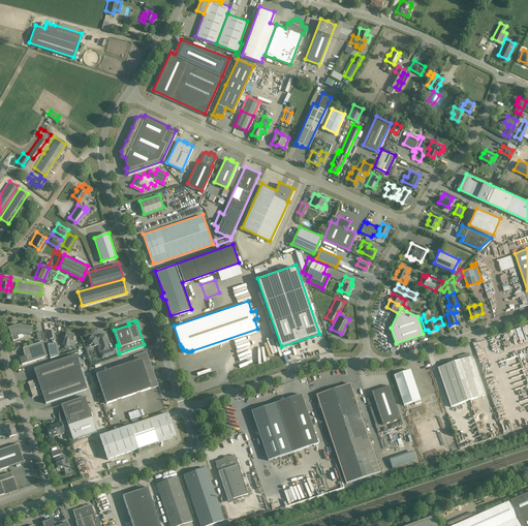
[(10,329),(9,329),(10,333),(9,333),(10,334),(11,339),(18,337),(22,335),(22,333),(29,334),(30,331),(31,331),(32,325),(17,322),(16,325),(13,326),(13,325),(9,326),(10,329)]
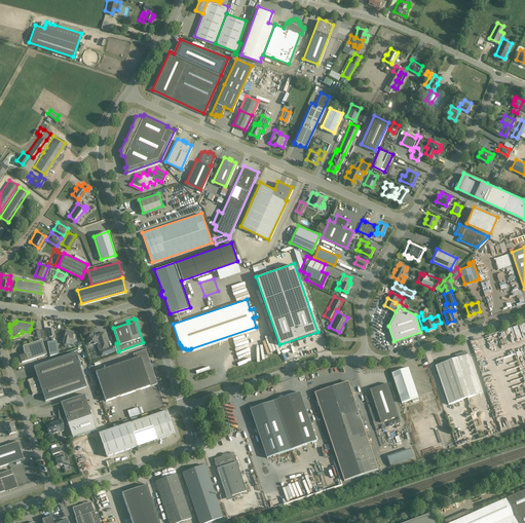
[(60,330),(58,339),(63,339),(62,341),(67,342),(67,341),(72,342),(74,337),(71,336),(72,330),(65,329),(64,330),(60,330)]
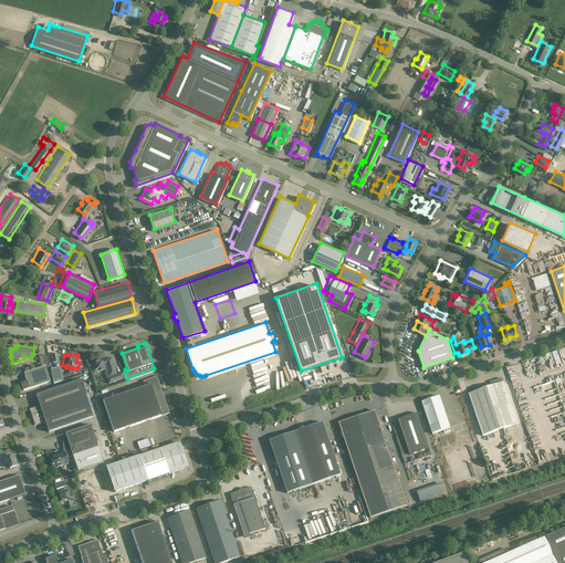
[(93,364),(91,365),(92,368),(94,367),(96,367),(100,366),(100,367),(101,368),(103,367),(103,366),(105,365),(108,374),(105,375),(107,382),(123,376),(121,371),(115,373),(115,372),(116,372),(114,366),(115,366),(113,364),(111,355),(104,358),(104,360),(102,360),(101,356),(93,360),(94,362),(92,363),(93,364)]
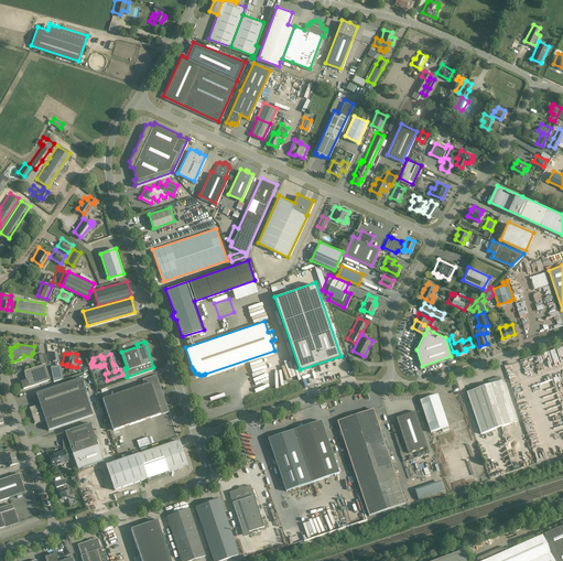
[(49,378),(44,363),(23,369),(26,378),(20,380),(22,387),(49,378)]
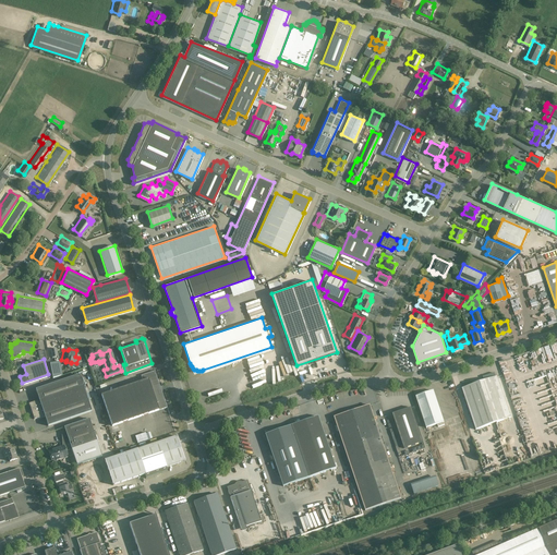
[(58,359),(49,361),(52,375),(60,373),(58,359)]
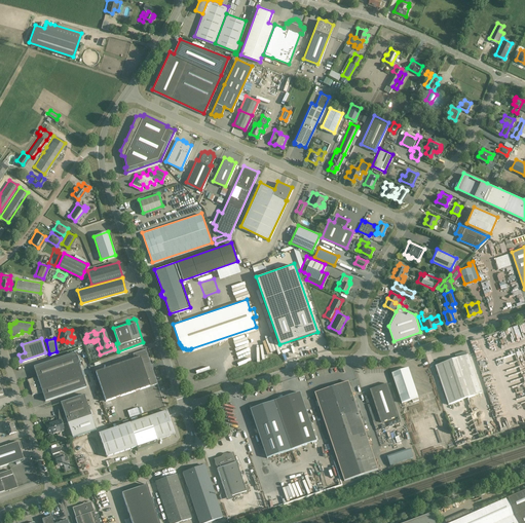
[(262,348),(276,352),(278,345),(264,341),(262,348)]
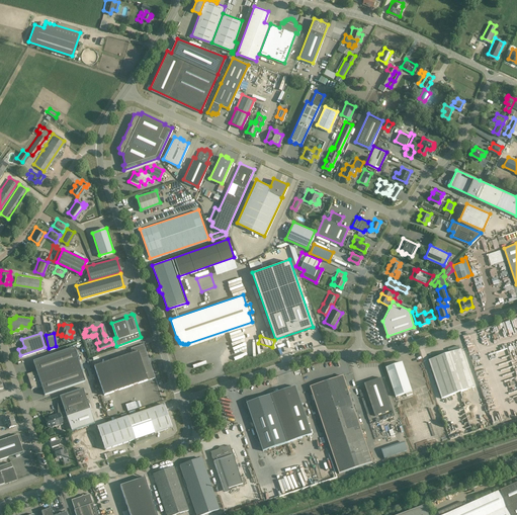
[(148,356),(143,342),(131,346),(132,351),(93,364),(103,394),(154,375),(150,361),(150,360),(149,357),(148,356)]
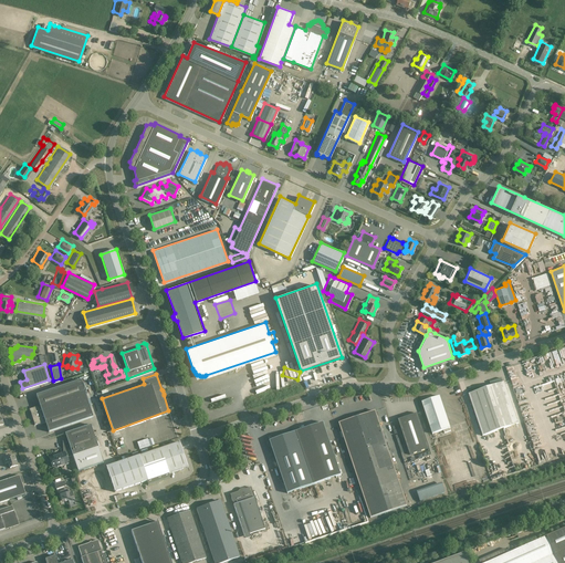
[(501,379),(500,375),(489,379),(490,384),(468,392),(481,434),(518,421),(503,379),(501,379)]
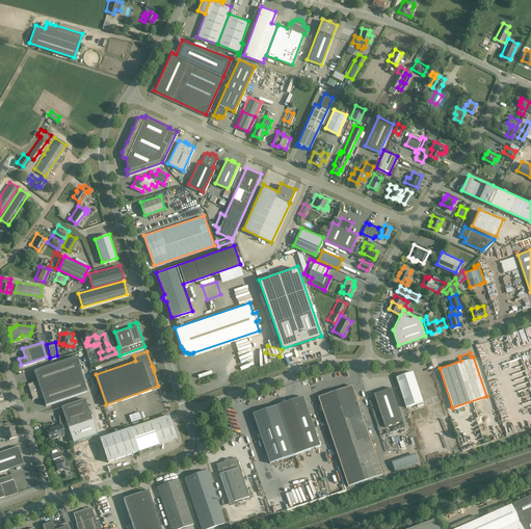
[(86,390),(75,354),(33,369),(36,379),(27,382),(32,397),(42,394),(45,403),(86,390)]
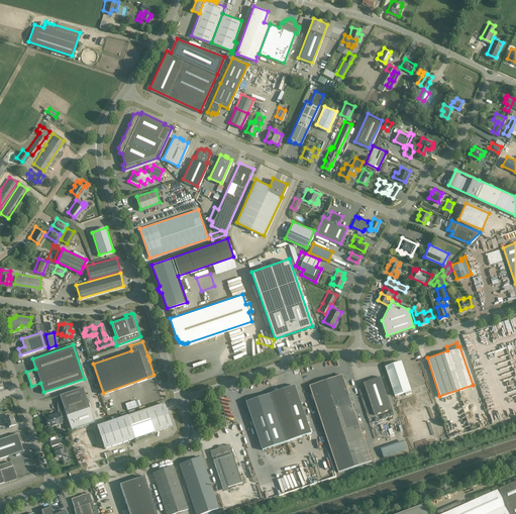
[(410,388),(400,360),(384,365),(394,394),(410,388)]
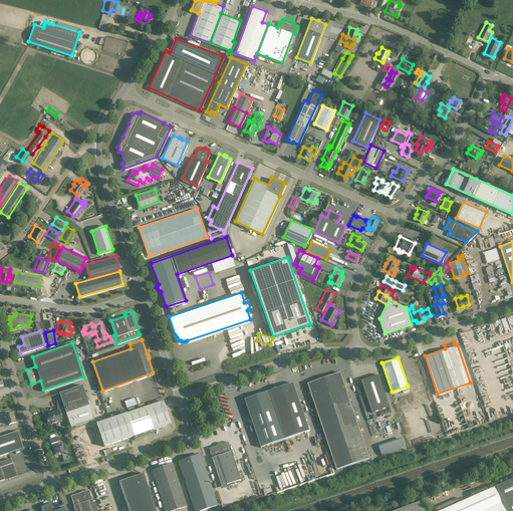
[(368,457),(339,370),(324,375),(324,374),(321,375),(321,376),(306,381),(335,468),(368,457)]
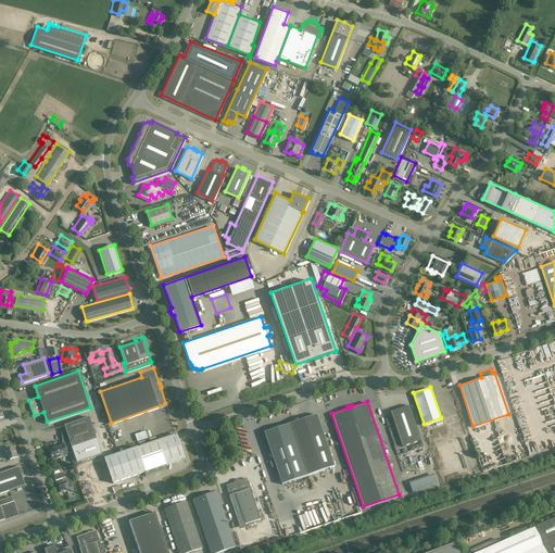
[(420,438),(408,403),(390,410),(401,444),(420,438)]
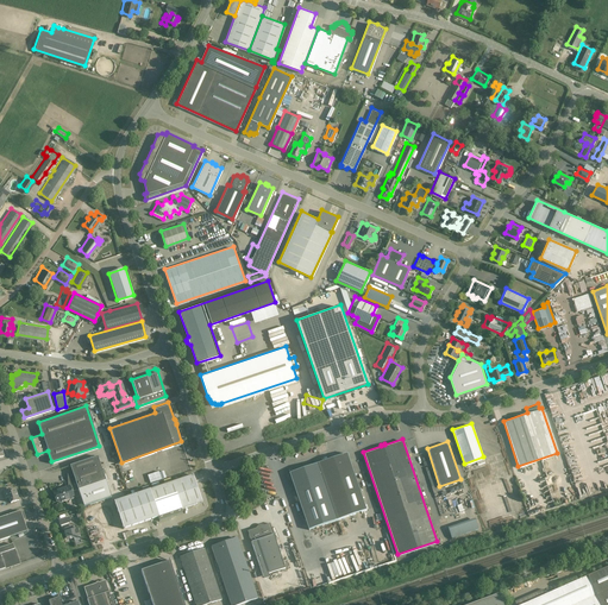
[(365,508),(346,451),(317,461),(292,470),(289,474),(308,528),(337,517),(365,508)]
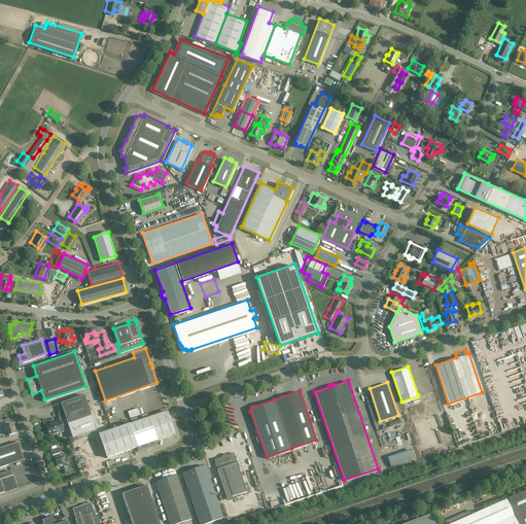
[(67,422),(72,438),(96,429),(83,393),(60,402),(62,407),(58,409),(58,420),(60,419),(61,422),(63,421),(64,423),(67,422)]
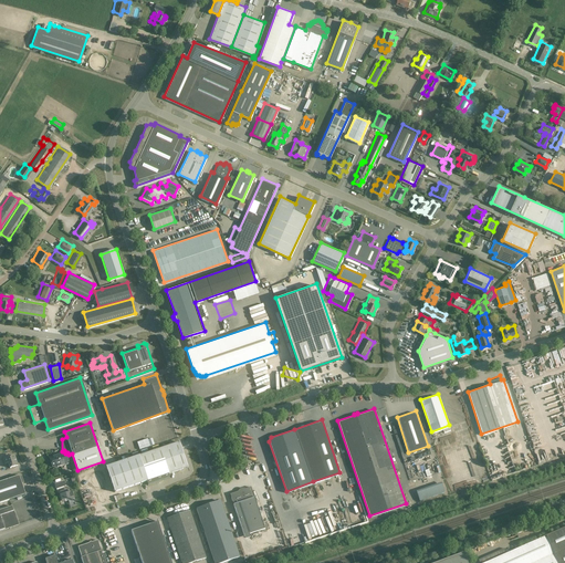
[(187,465),(178,440),(105,465),(114,490),(146,479),(147,483),(169,476),(167,471),(187,465)]
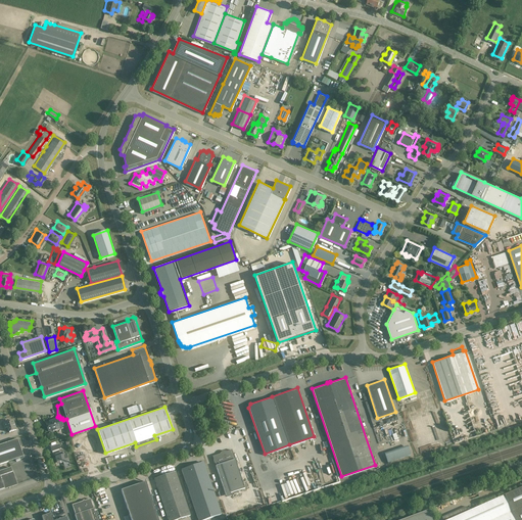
[(57,417),(52,418),(55,428),(62,426),(60,421),(63,420),(62,418),(60,419),(59,416),(57,417)]
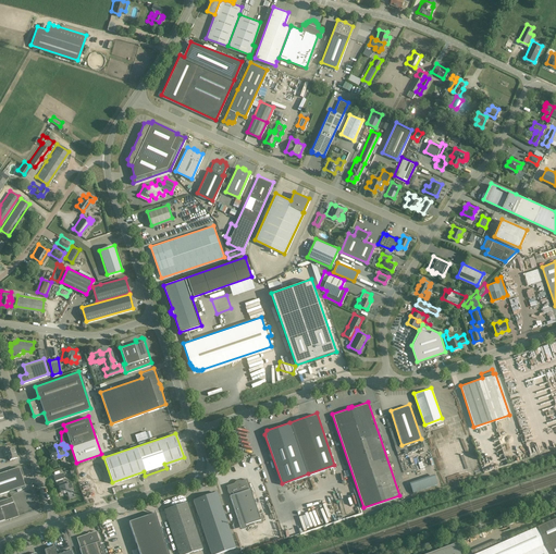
[(7,447),(7,445),(1,447),(3,454),(7,453),(9,458),(16,456),(13,445),(7,447)]
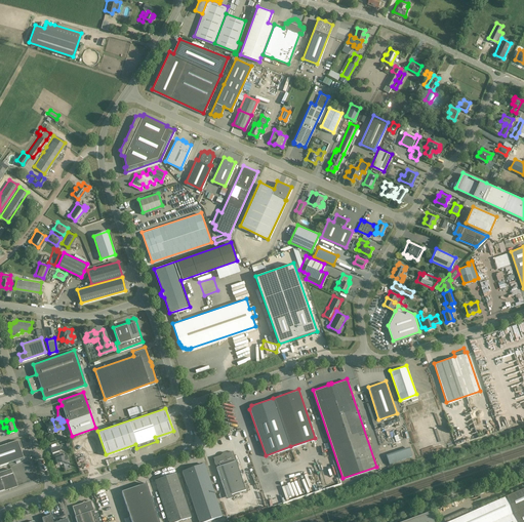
[(48,433),(55,430),(52,419),(45,423),(48,433)]
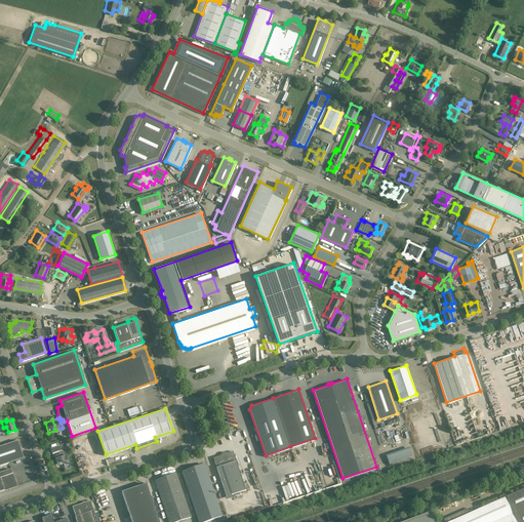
[(22,446),(18,438),(8,442),(0,444),(0,464),(23,456),(19,446),(22,446)]
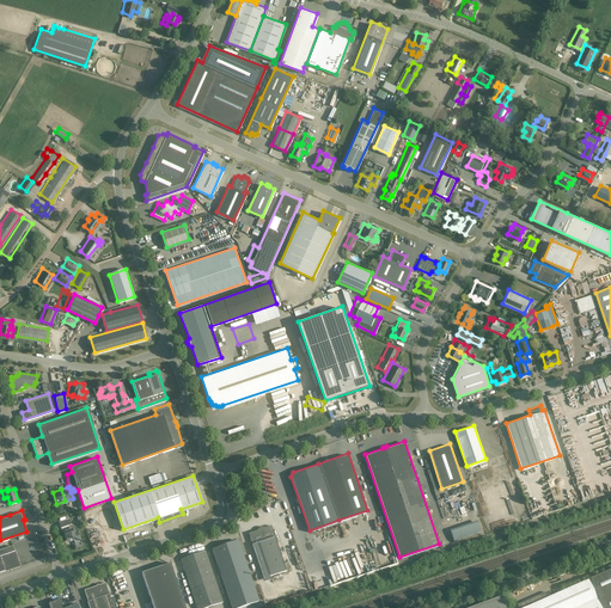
[(68,517),(59,521),(60,527),(62,526),(65,533),(63,533),(65,536),(66,540),(69,539),(79,536),(77,528),(75,526),(71,523),(68,517)]
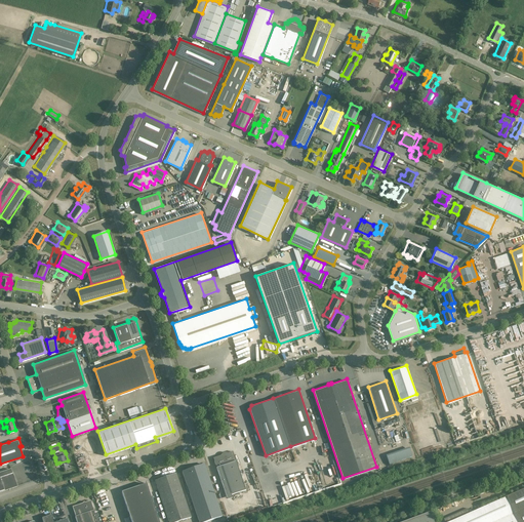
[(412,454),(409,445),(386,453),(389,463),(412,454)]
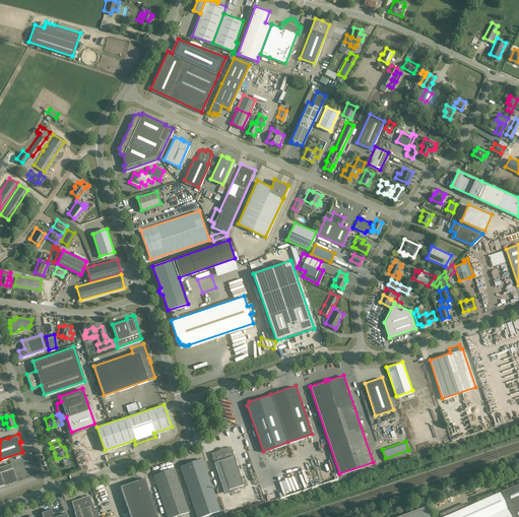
[(243,483),(230,445),(224,447),(223,446),(222,446),(221,446),(220,447),(219,447),(218,448),(217,449),(210,452),(223,491),(243,483)]
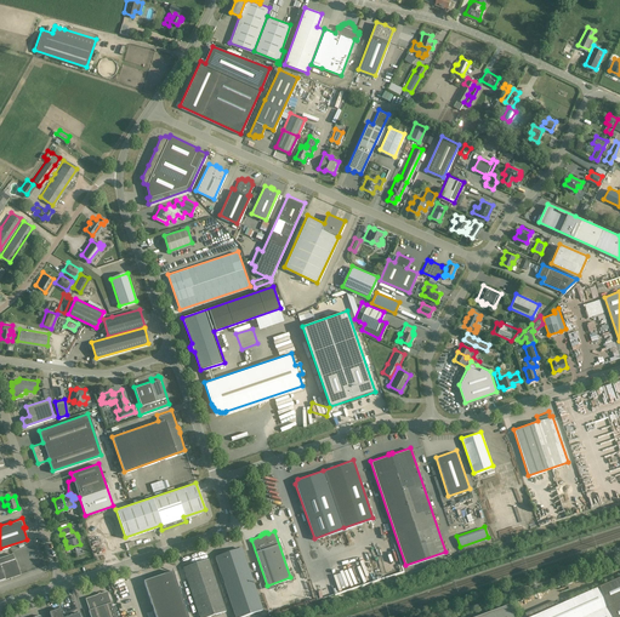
[(235,616),(262,609),(242,547),(215,555),(234,616),(235,616)]
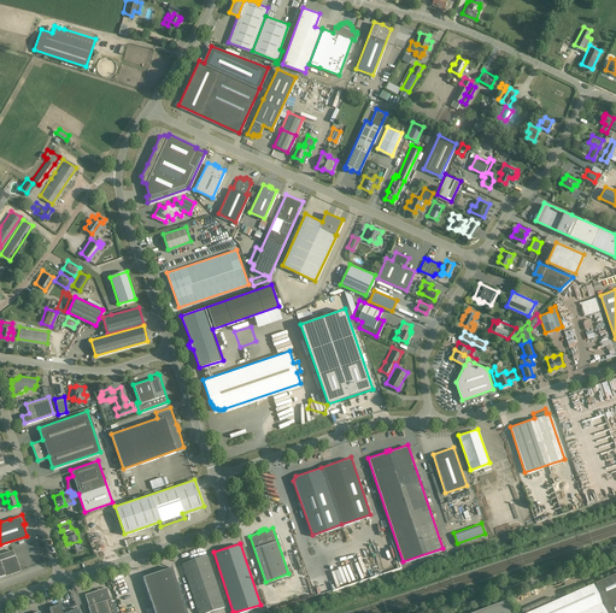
[(0,575),(18,569),(12,549),(1,553),(0,549),(0,575)]
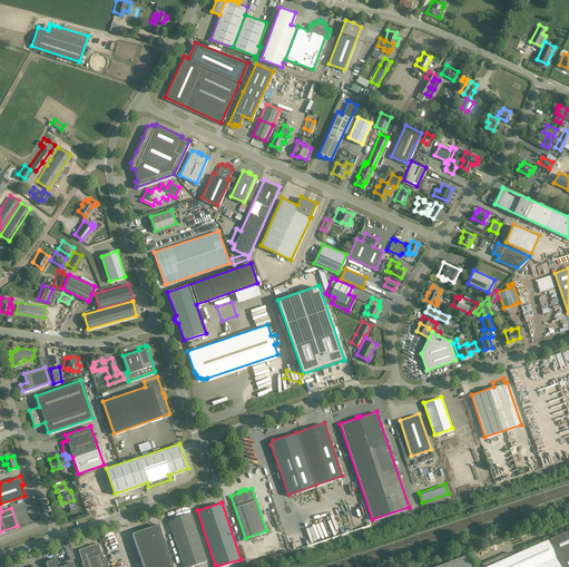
[(185,566),(206,560),(190,512),(167,520),(183,566),(185,566)]
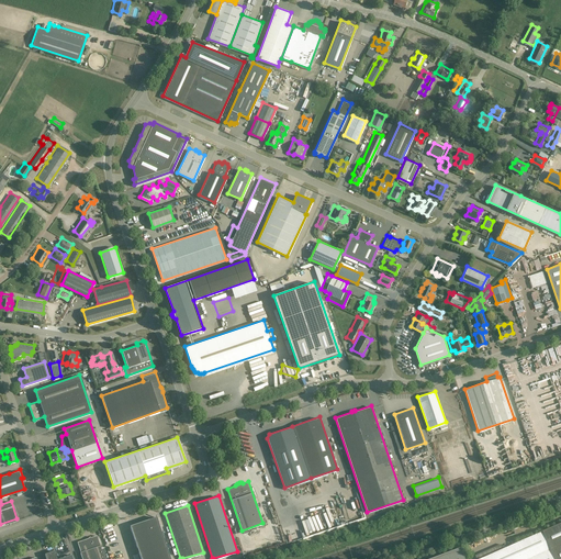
[(156,516),(128,525),(130,525),(139,556),(139,558),(169,558),(166,547),(156,516)]
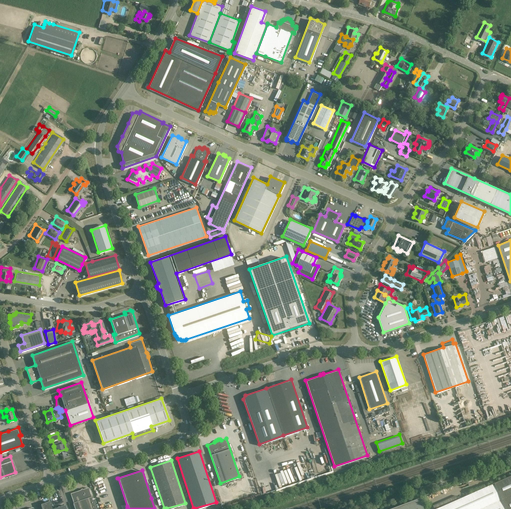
[(510,508),(510,474),(458,498),(455,493),(432,504),(434,508),(510,508)]
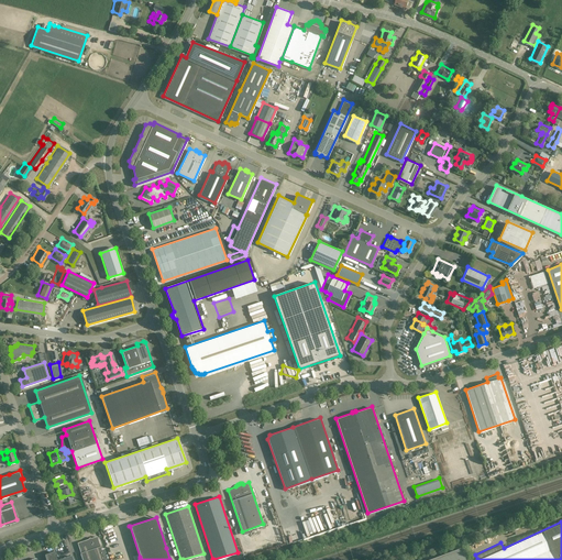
[(100,546),(96,535),(77,541),(80,552),(79,552),(81,559),(105,559),(100,545),(100,546)]
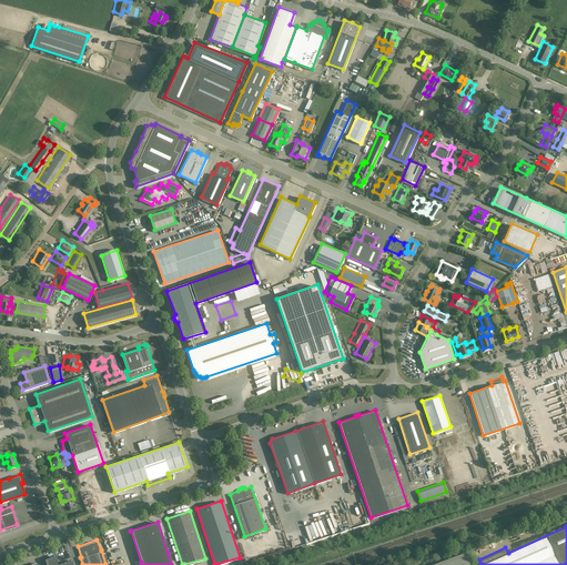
[(469,564),(464,552),(429,564),(469,564)]
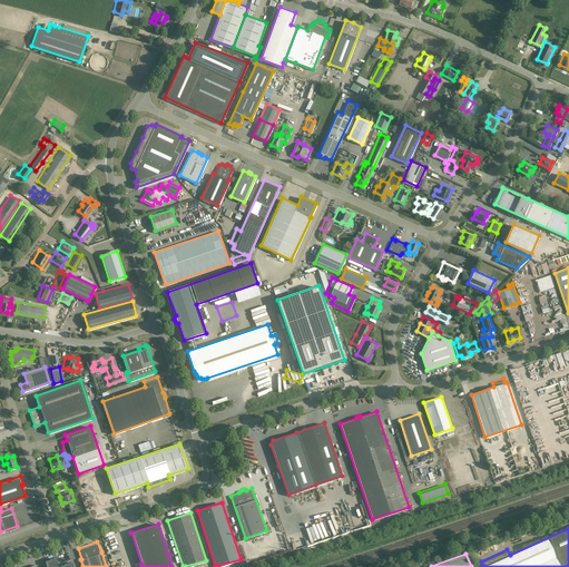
[(54,558),(50,556),(49,559),(45,560),(46,566),(74,566),(71,561),(57,566),(54,558)]
